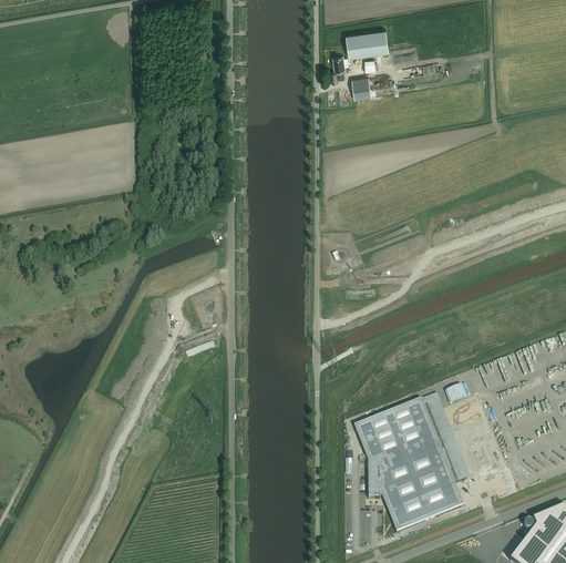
[(388,48),(384,26),(345,31),(348,53),(388,48)]
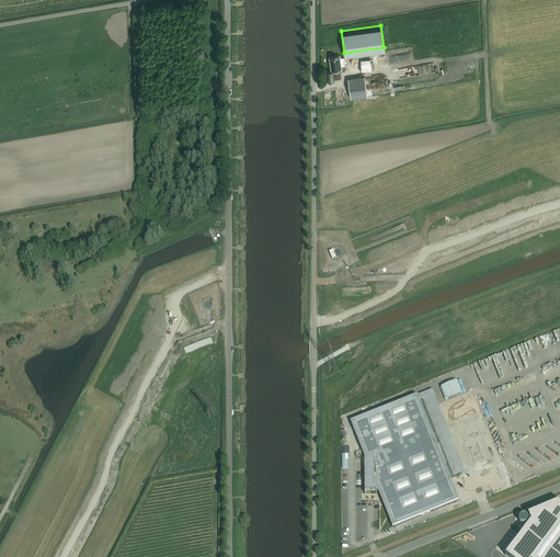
[(338,53),(329,54),(330,66),(340,65),(340,61),(343,60),(342,53),(339,54),(338,53)]
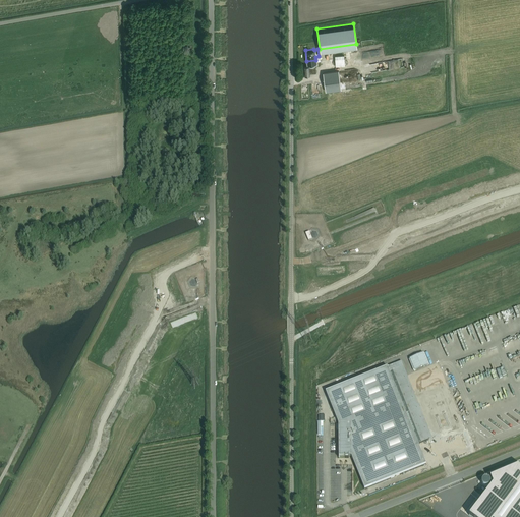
[(343,54),(333,55),(333,66),(343,65),(343,54)]
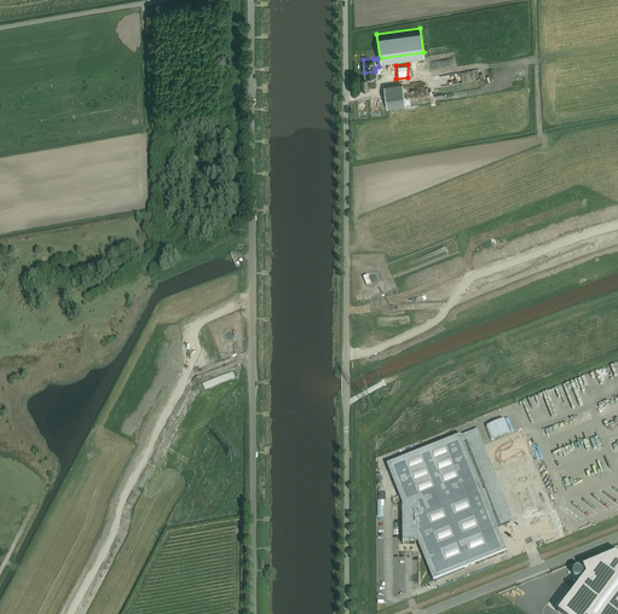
[(362,86),(368,86),(367,84),(375,82),(374,76),(374,75),(373,75),(373,74),(361,75),(362,86)]
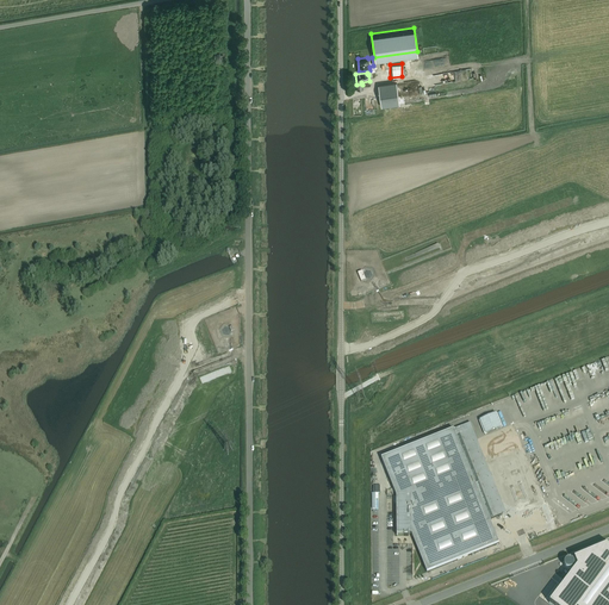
[(395,79),(378,81),(380,103),(398,100),(395,79)]
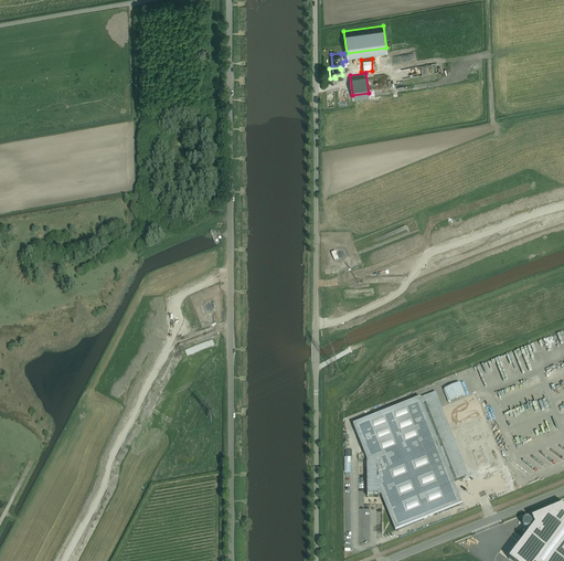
[(404,222),(374,234),(375,237),(405,225),(404,222)]
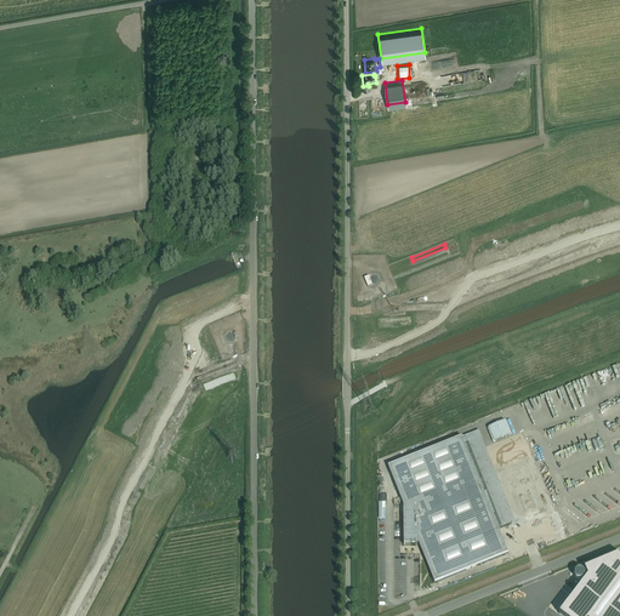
[(221,331),(223,335),(225,338),(232,340),(237,334),(234,326),(226,325),(221,331)]
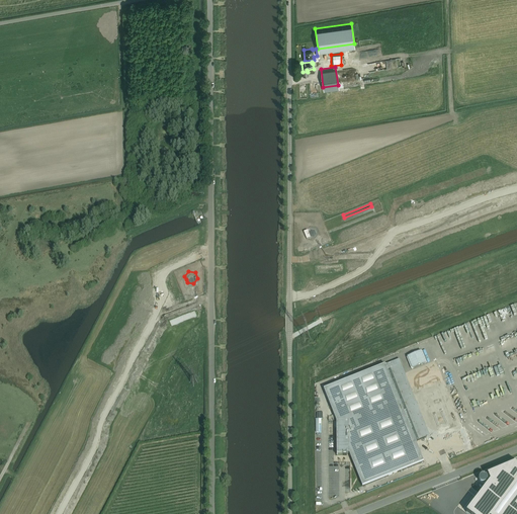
[(385,366),(400,361),(398,355),(323,386),(336,418),(336,450),(336,451),(342,450),(346,450),(348,449),(348,450),(361,483),(422,457),(414,437),(385,366)]
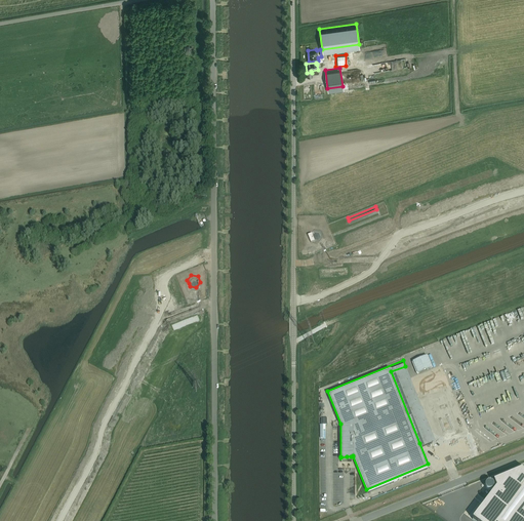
[(495,484),(472,516),(478,520),(523,520),(523,467),(522,466),(492,478),(495,484)]
